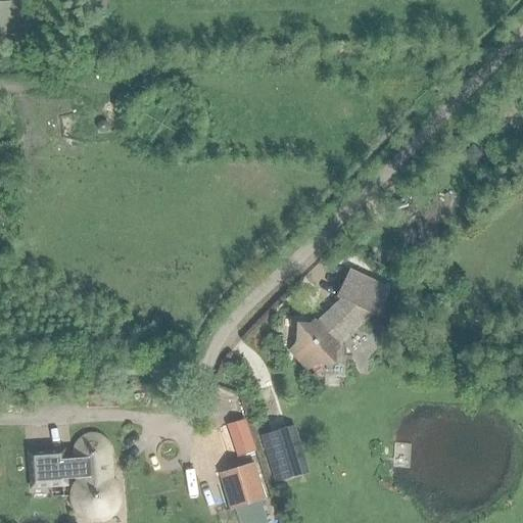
[(0,39),(44,38),(42,0),(0,0),(9,0),(9,2),(0,2),(0,39)]
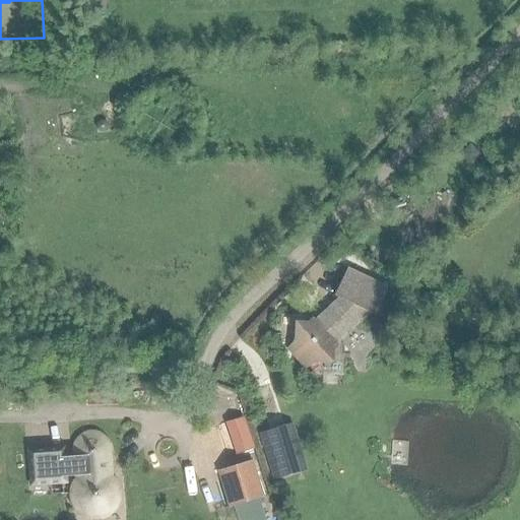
[(99,120),(95,124),(95,129),(100,132),(105,132),(108,128),(108,123),(104,120),(99,120)]
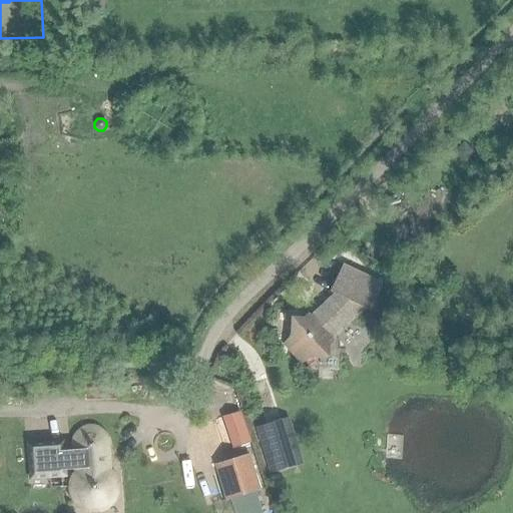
[(291,339),(290,340),(285,345),(302,362),(305,359),(307,358),(308,357),(310,356),(312,356),(315,356),(327,356),(327,345),(366,309),(369,311),(382,283),(344,265),(331,292),(333,293),(304,320),(293,320),(292,333),(292,335),(292,337),(291,339)]
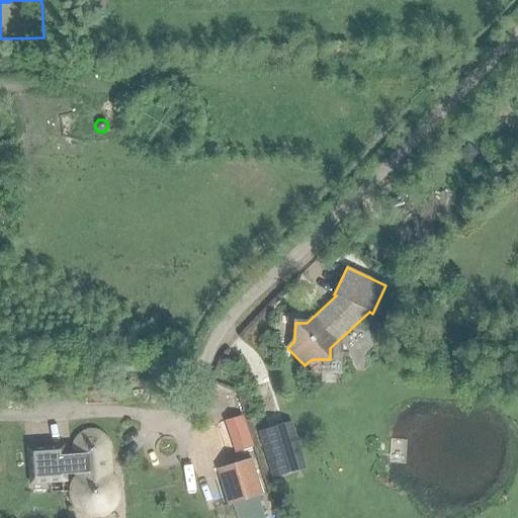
[(242,415),(224,421),(234,452),(252,446),(242,415)]
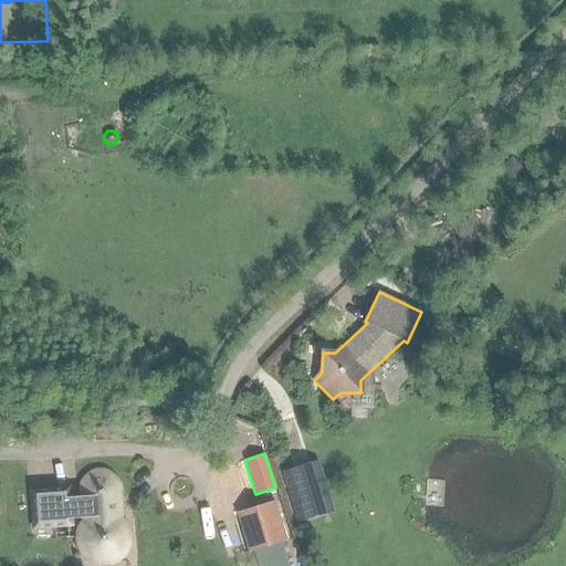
[(297,523),(333,512),(316,461),(281,472),(297,523)]
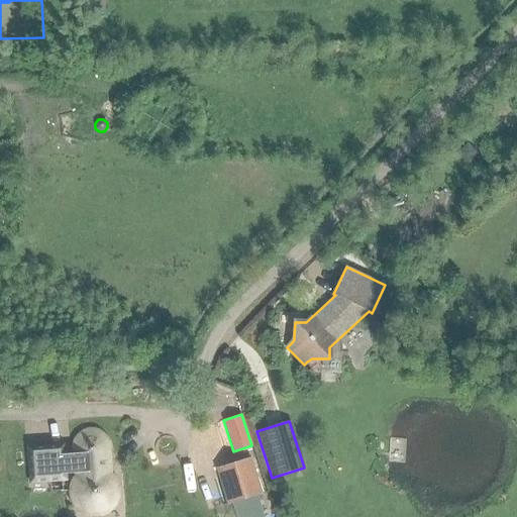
[(76,449),(76,453),(62,454),(62,446),(29,449),(31,482),(64,479),(64,475),(78,474),(78,478),(75,481),(74,484),(73,486),(72,489),(72,491),(72,494),(73,497),(73,499),(74,502),(75,504),(77,506),(79,508),(81,510),(83,511),(85,512),(88,513),(90,514),(93,514),(96,514),(98,514),(101,513),(103,512),(105,511),(108,509),(109,507),(111,505),(113,503),(114,501),(115,498),(115,496),(115,493),(115,490),(115,488),(114,485),(113,483),(112,480),(110,478),(108,477),(105,449),(105,446),(104,444),(103,442),(102,440),(100,439),(99,437),(97,436),(95,436),(92,435),(90,435),(88,435),(86,436),(84,437),(82,438),(80,439),(79,441),(78,443),(77,445),(76,447),(76,449)]
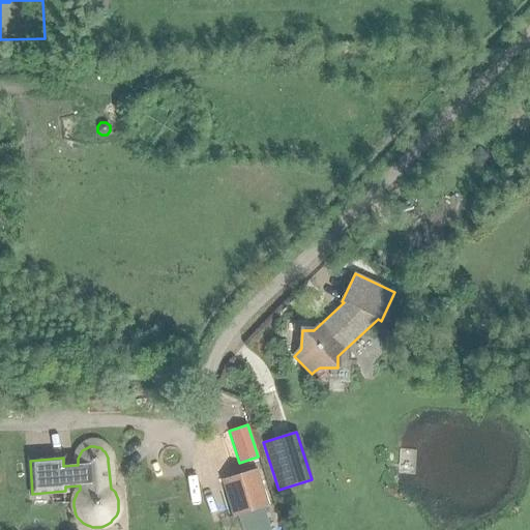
[(259,468),(229,478),(241,513),(271,503),(259,468)]
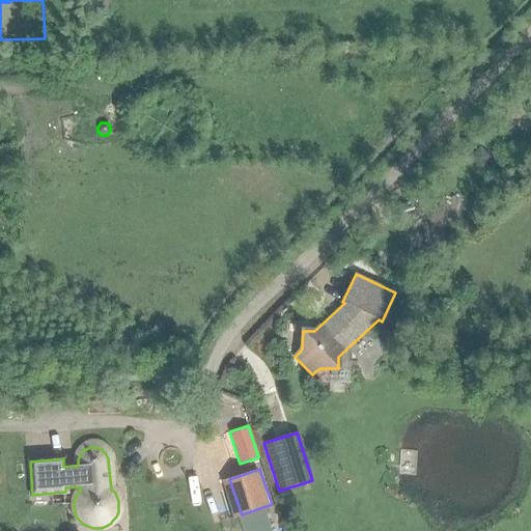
[(242,530),(270,530),(263,509),(238,518),(242,530)]
